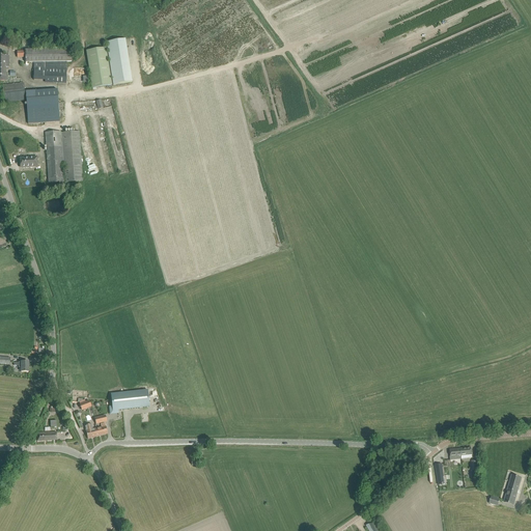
[(126,38),(107,42),(113,85),(133,82),(126,38)]
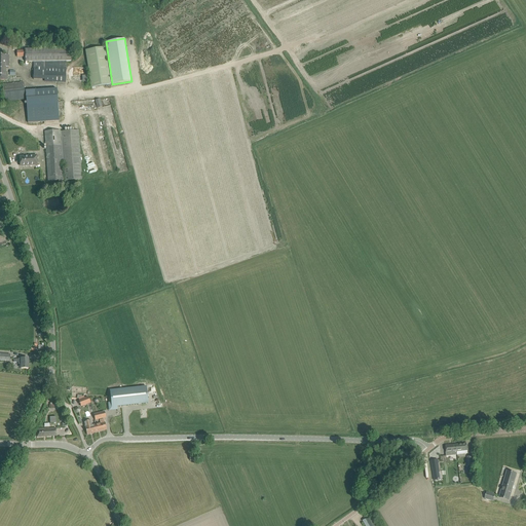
[(106,47),(84,50),(90,86),(111,83),(106,47)]
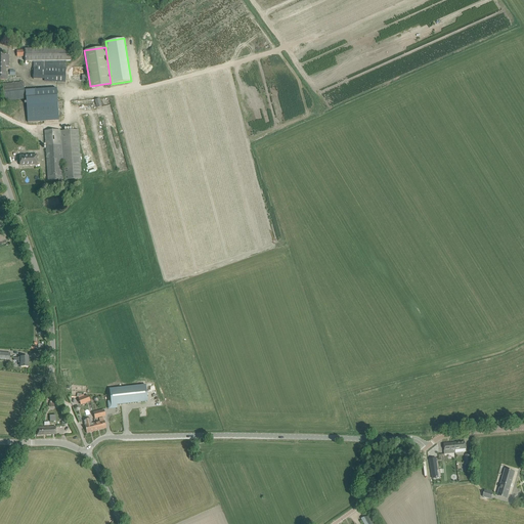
[(25,50),(16,50),(16,57),(25,57),(25,61),(31,61),(31,67),(33,67),(33,80),(44,80),(44,82),(66,83),(66,61),(71,60),(70,48),(25,49),(25,50)]
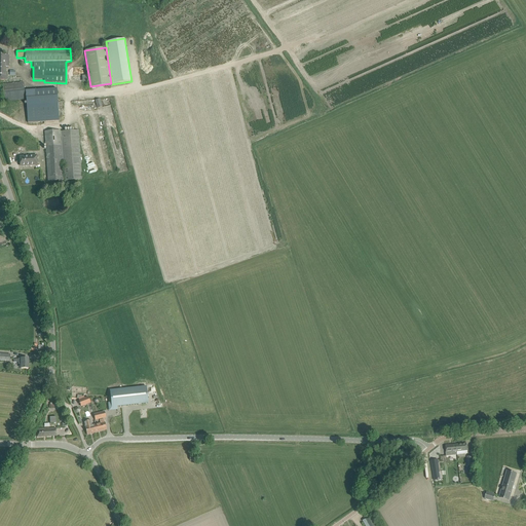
[(9,55),(0,54),(0,79),(5,80),(6,67),(9,67),(9,55)]
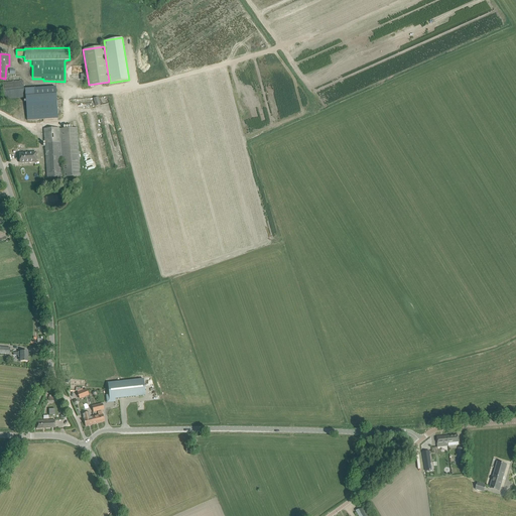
[(23,81),(2,83),(4,99),(25,97),(23,81)]
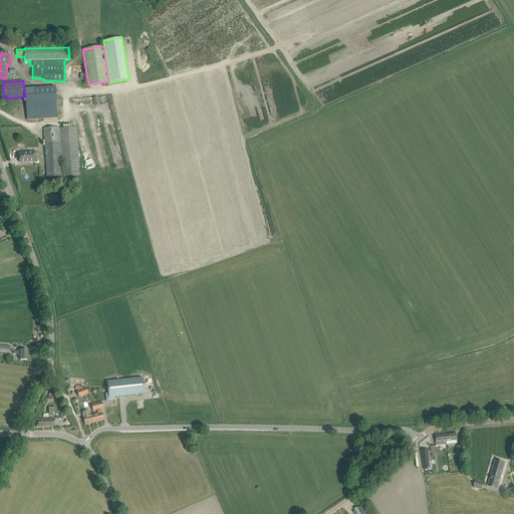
[(55,87),(25,88),(27,119),(57,118),(55,87)]
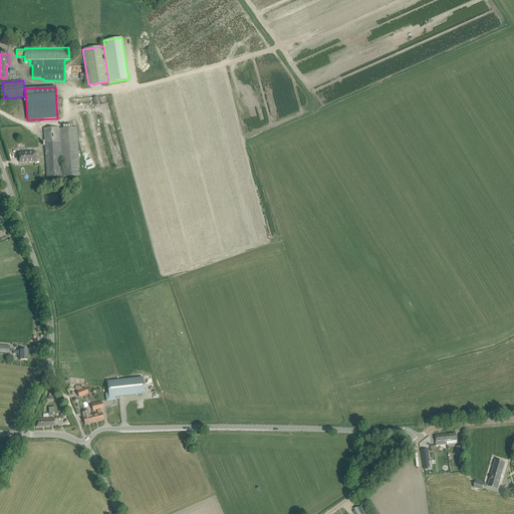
[(76,130),(44,132),(47,178),(80,176),(76,130)]
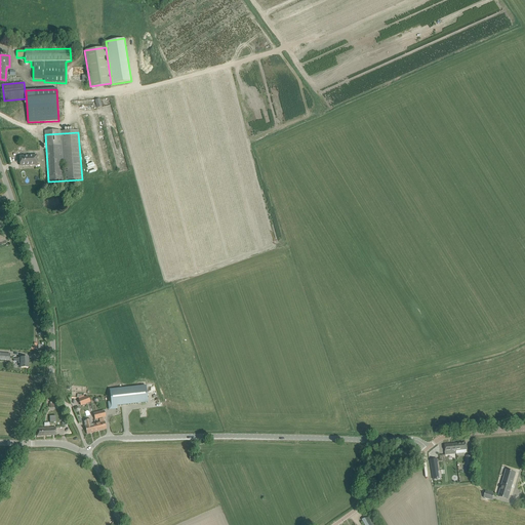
[(36,155),(19,156),(21,165),(29,165),(37,165),(36,155)]
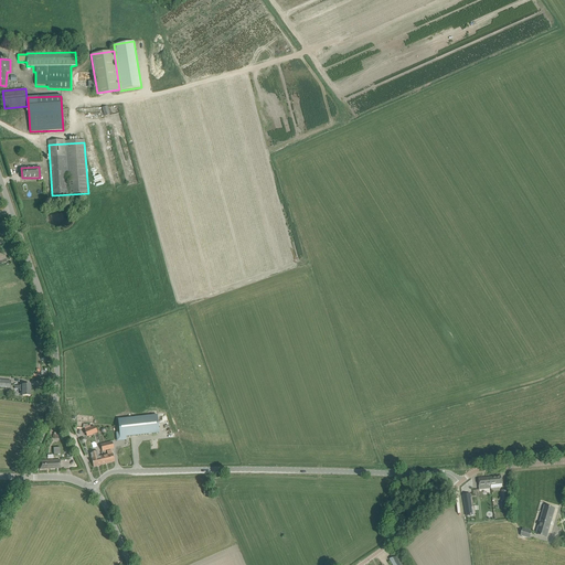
[(0,379),(0,387),(10,388),(11,381),(0,379)]
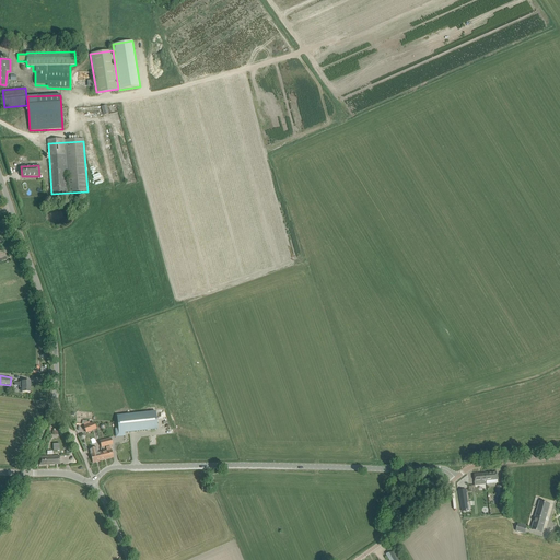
[(22,393),(31,393),(31,382),(22,382),(22,383),(20,383),(20,388),(22,388),(22,393)]
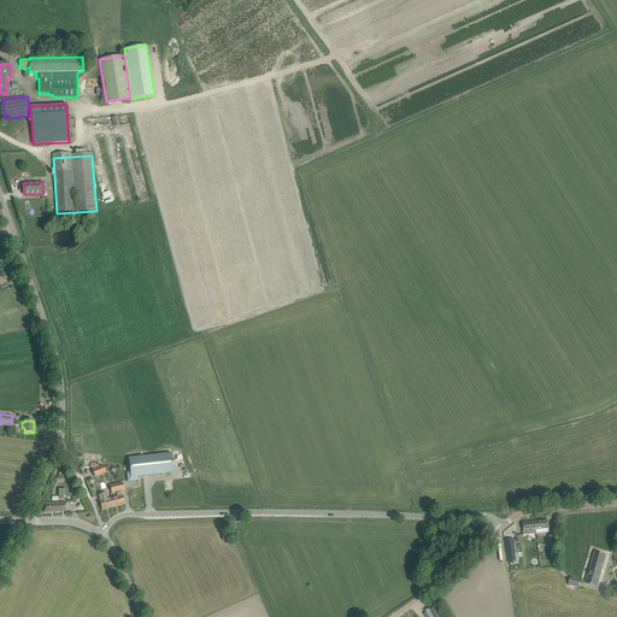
[(131,477),(174,472),(171,453),(129,458),(131,477)]
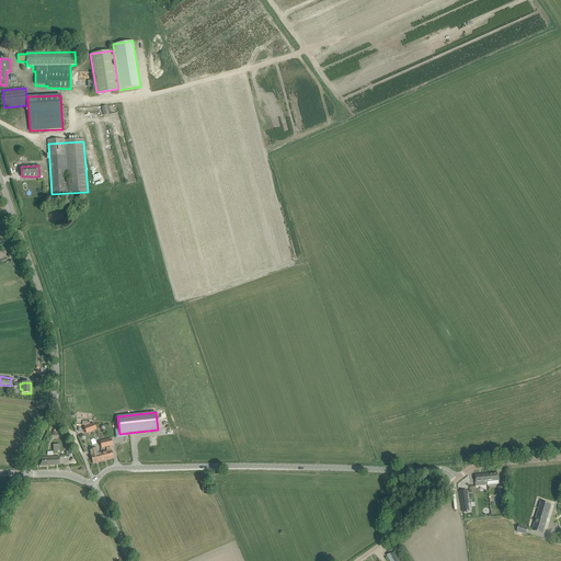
[(94,424),(84,427),(87,433),(96,430),(94,424)]
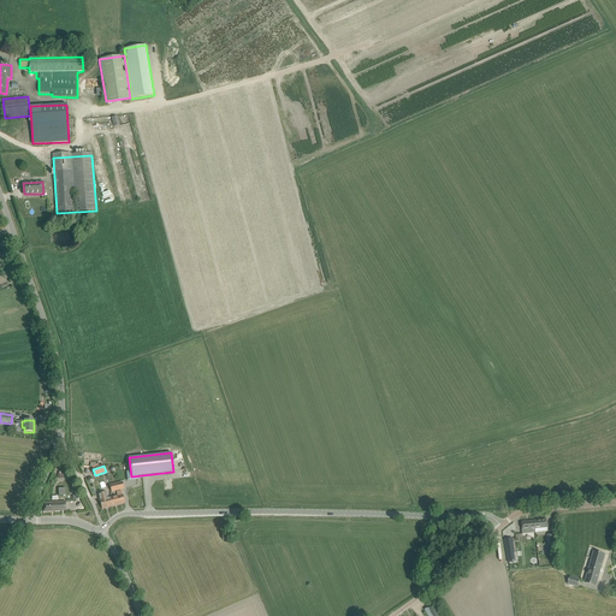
[(118,496),(110,498),(111,507),(125,503),(122,491),(117,492),(118,496)]
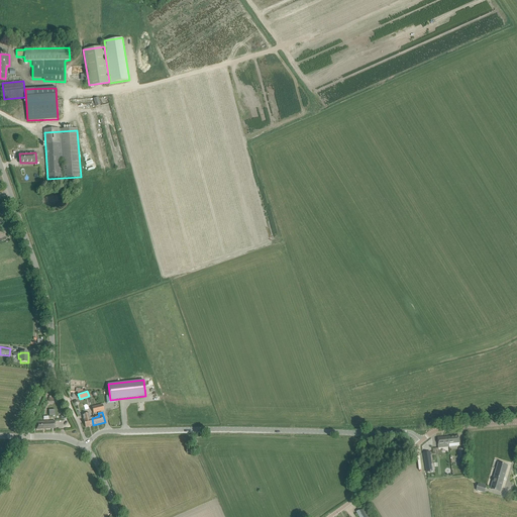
[(86,427),(93,425),(92,418),(90,418),(89,413),(83,415),(84,419),(86,427)]
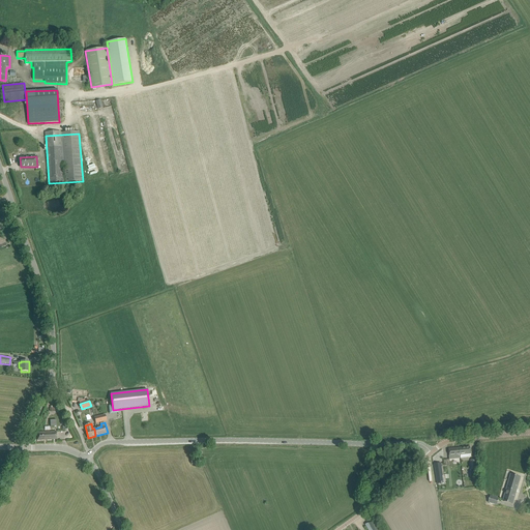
[(37,440),(46,440),(57,439),(56,432),(37,433),(37,440)]
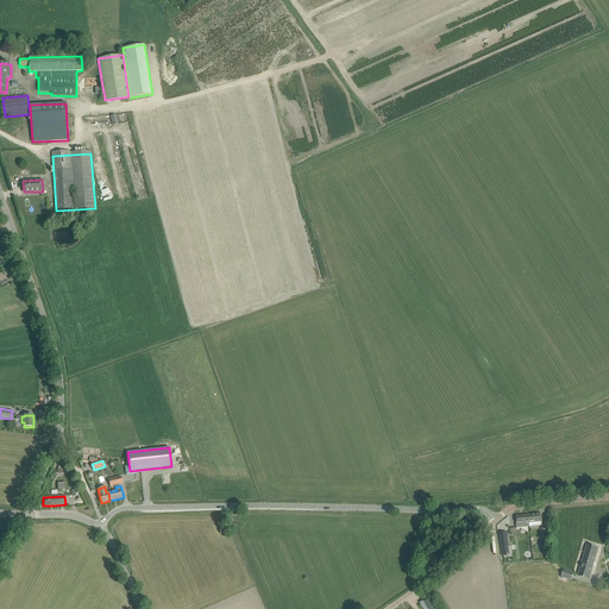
[(529,515),(531,526),(541,526),(540,514),(529,515)]
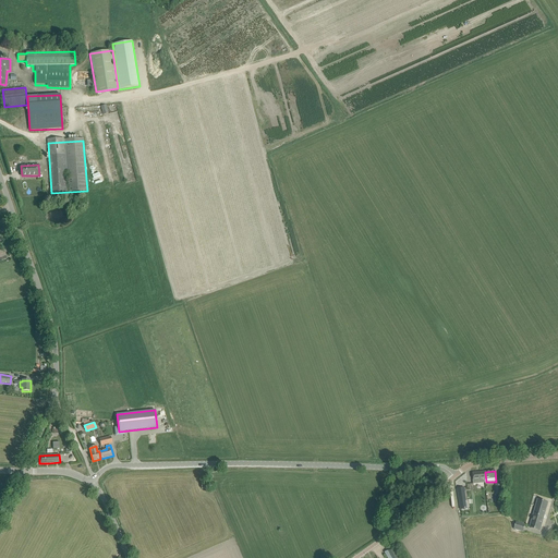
[(486,482),(485,472),(472,473),(473,484),(486,482)]
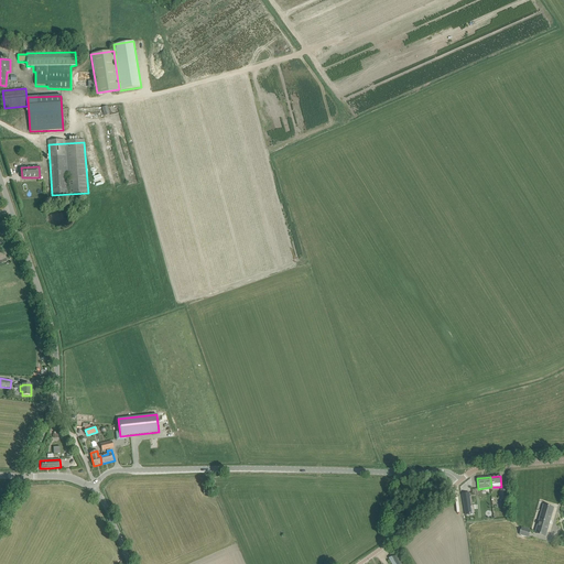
[(469,492),(462,494),(466,514),(473,513),(469,492)]
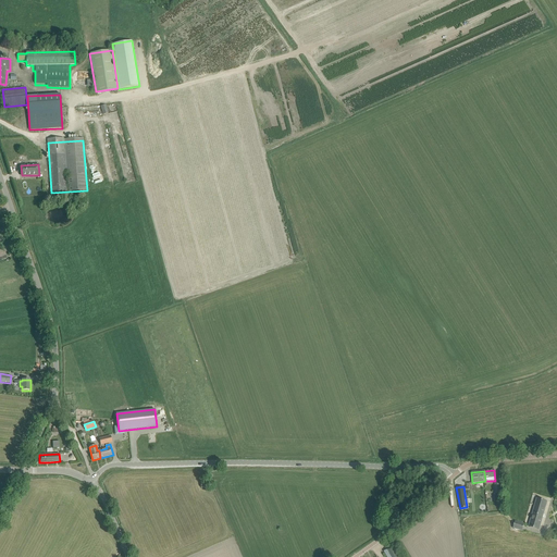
[(540,530),(547,502),(536,498),(529,528),(540,530)]
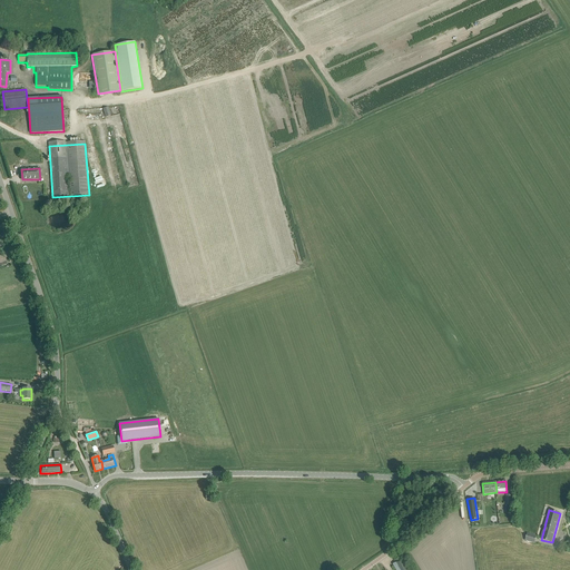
[(527,533),(524,541),(534,543),(536,537),(527,533)]
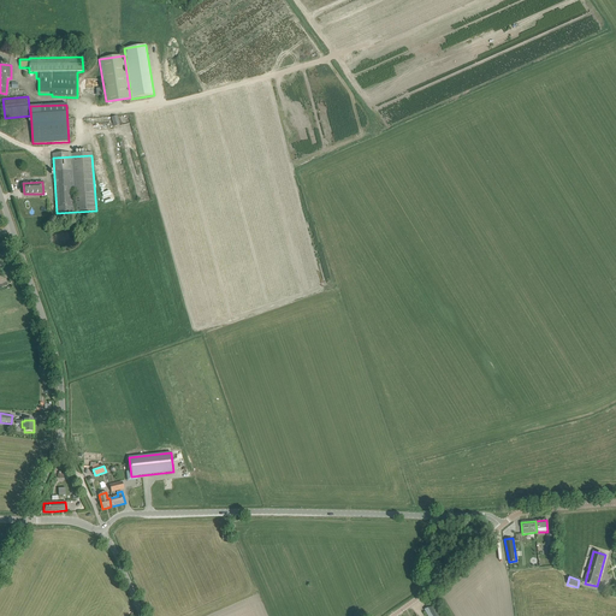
[(440,615),(433,604),(425,610),(428,615),(440,615)]
